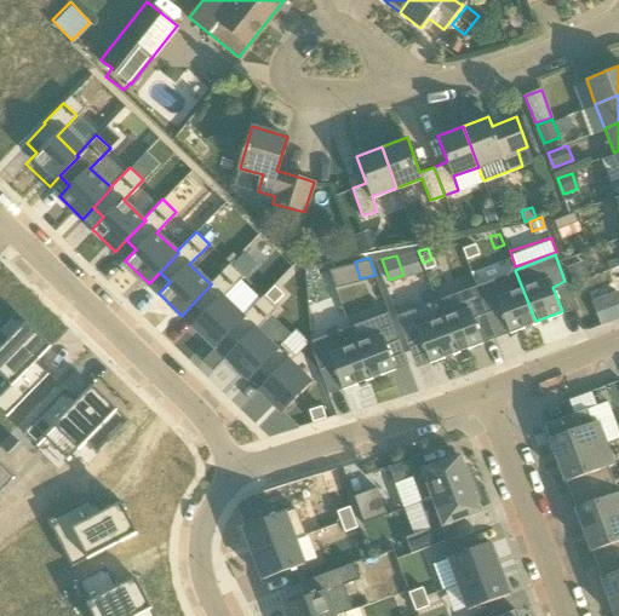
[(584,260),(567,265),(572,281),(589,275),(584,260)]
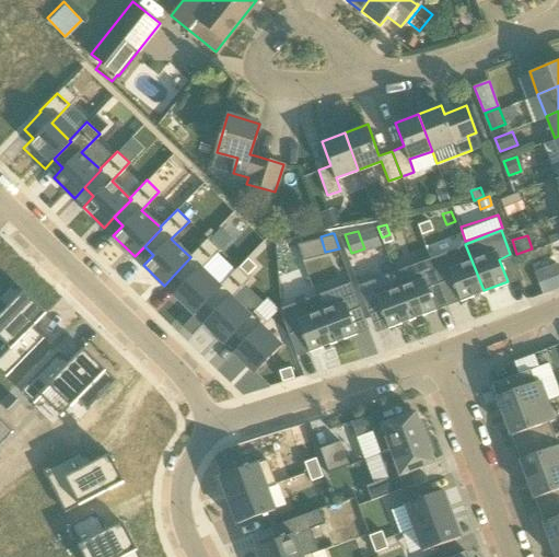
[(183,283),(173,293),(195,314),(204,304),(221,287),(220,286),(201,268),(219,250),(207,238),(189,256),(190,257),(174,275),(183,283)]
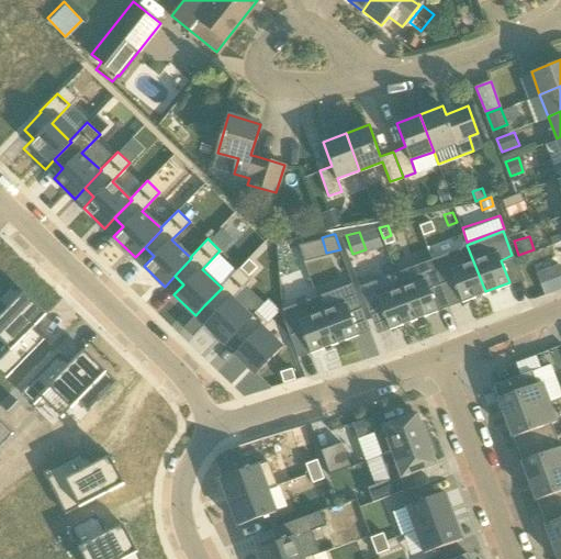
[(485,291),(467,245),(432,259),(441,282),(453,278),(462,300),(485,291)]
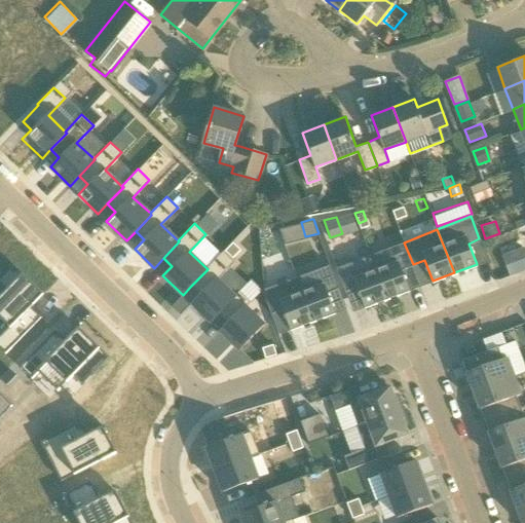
[(401,269),(412,265),(403,243),(370,255),(387,299),(409,291),(401,269)]
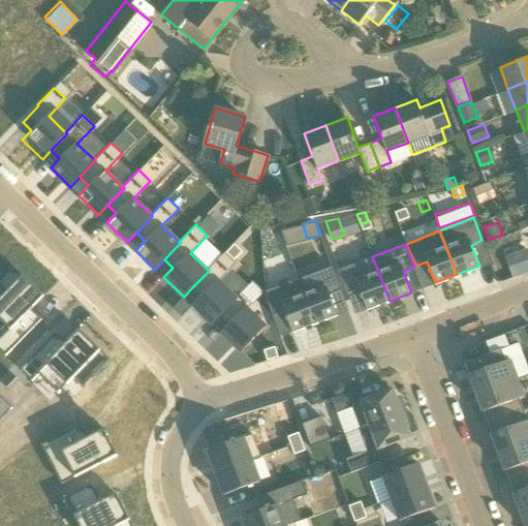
[(504,255),(511,276),(527,270),(527,248),(527,247),(504,255)]
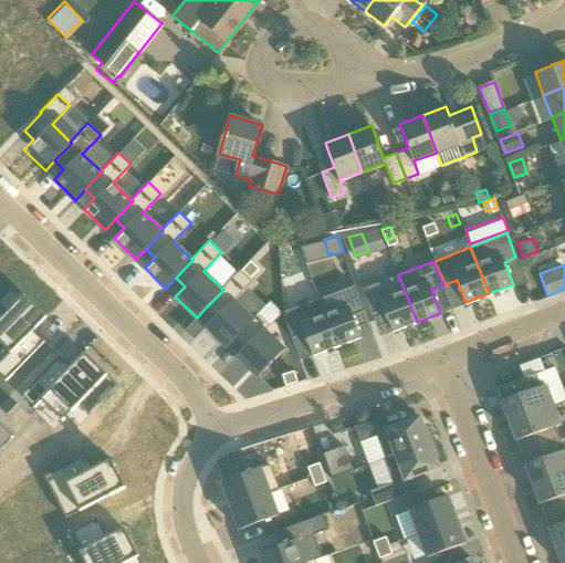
[(215,316),(206,326),(227,347),(237,336),(253,319),(252,318),(233,301),(252,282),(240,270),(222,289),(223,290),(206,308),(215,316)]
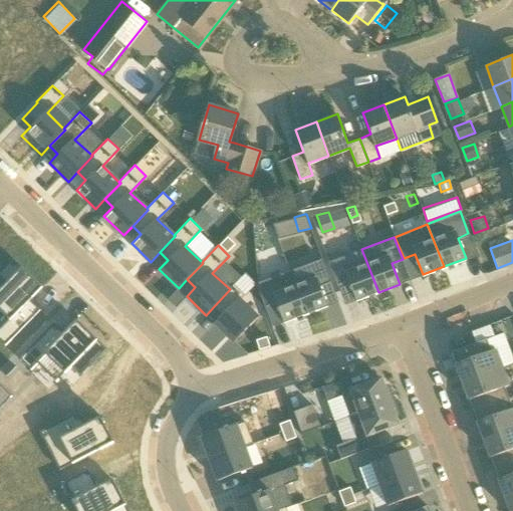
[(378,292),(361,249),(329,262),(338,284),(349,280),(357,300),(378,292)]
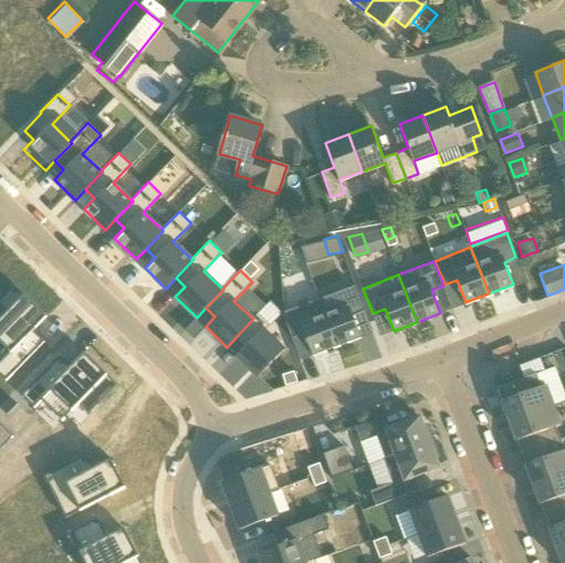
[(0,305),(6,311),(0,316),(0,341),(9,351),(0,360),(0,373),(6,379),(44,340),(33,330),(37,327),(48,315),(18,287),(14,283),(0,296),(0,305)]
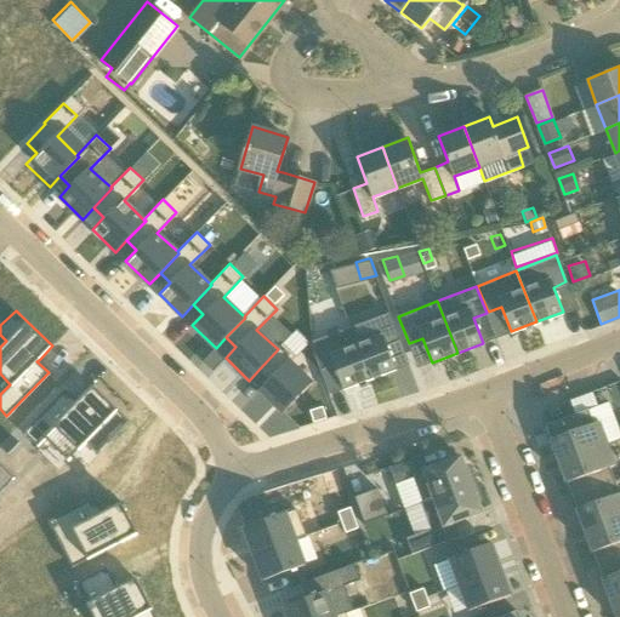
[(387,343),(400,337),(390,310),(351,326),(369,378),(397,367),(387,343)]
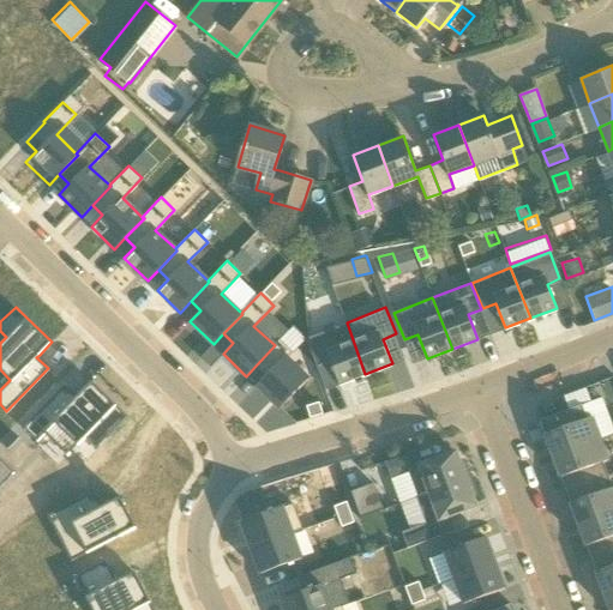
[(365,374),(347,322),(308,338),(311,344),(308,345),(317,366),(330,360),(340,385),(365,374)]
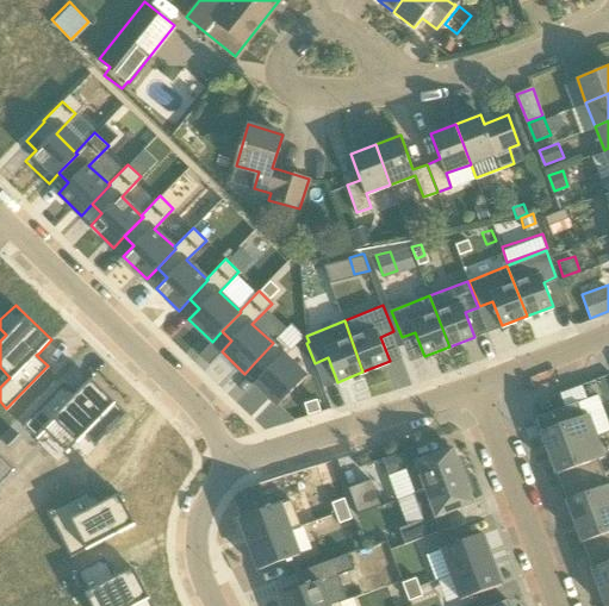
[(265,372),(254,383),(278,406),(287,394),(306,375),(304,374),(285,355),(304,335),(291,323),(272,342),(273,343),(255,362),(265,372)]
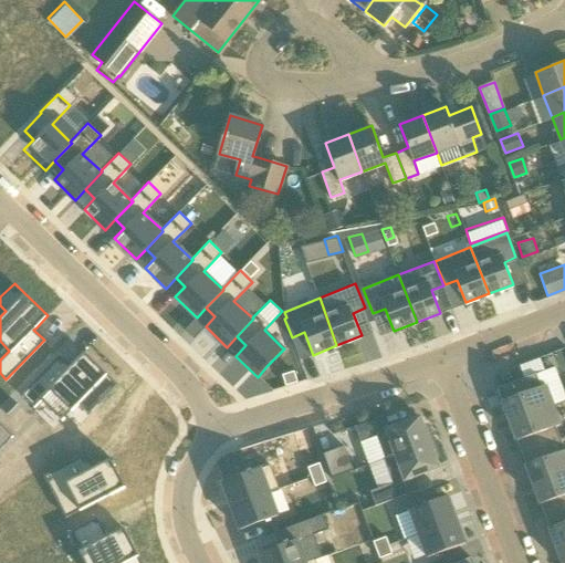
[(59,354),(21,394),(34,406),(41,399),(50,389),(71,410),(77,403),(89,392),(100,402),(117,383),(114,379),(84,350),(72,362),(70,364),(59,354)]
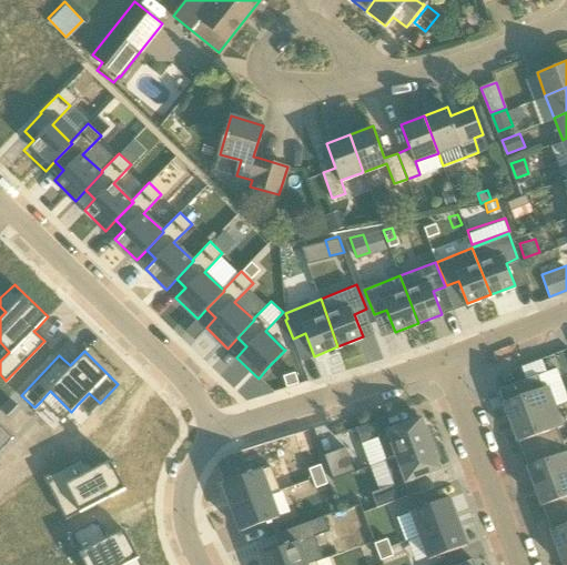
[(513,410),(516,420),(556,405),(548,384),(545,386),(539,373),(500,387),(510,411),(513,410)]
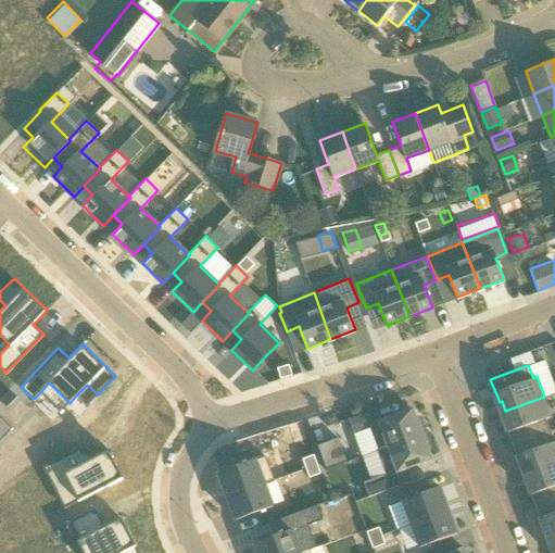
[(514,442),(552,429),(546,416),(551,414),(544,397),(505,411),(508,418),(505,419),(514,442)]
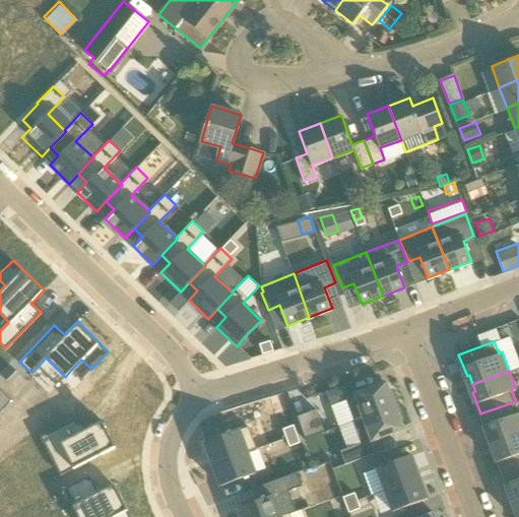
[(364,417),(398,404),(392,389),(389,390),(386,382),(355,393),(350,381),(326,390),(331,404),(345,398),(353,421),(364,417)]
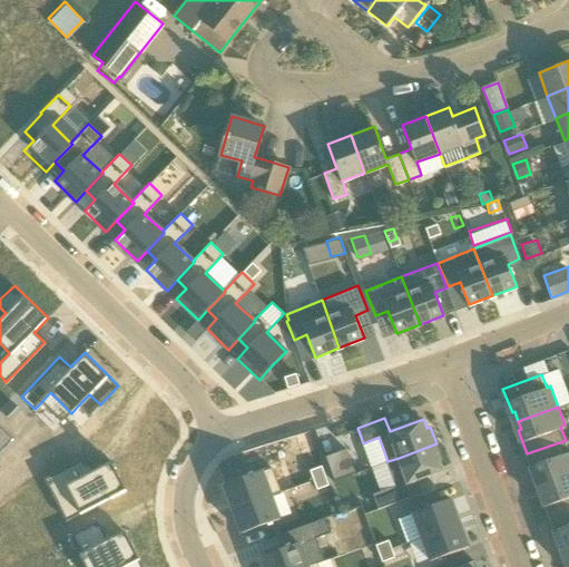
[(0,450),(12,438),(0,426),(0,450)]
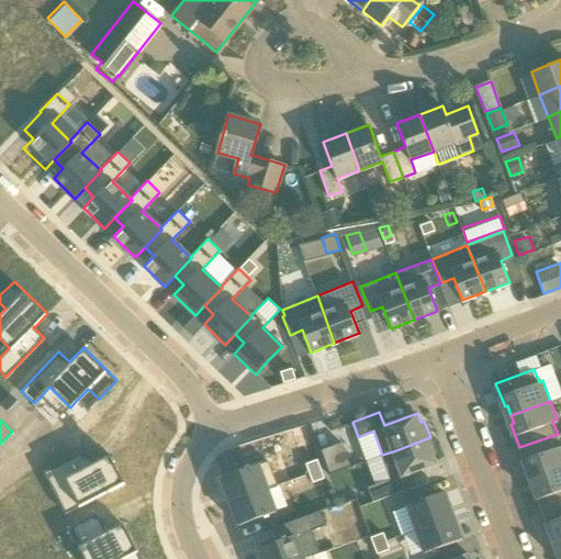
[(531,470),(534,478),(560,467),(560,442),(558,434),(519,447),(528,471),(531,470)]
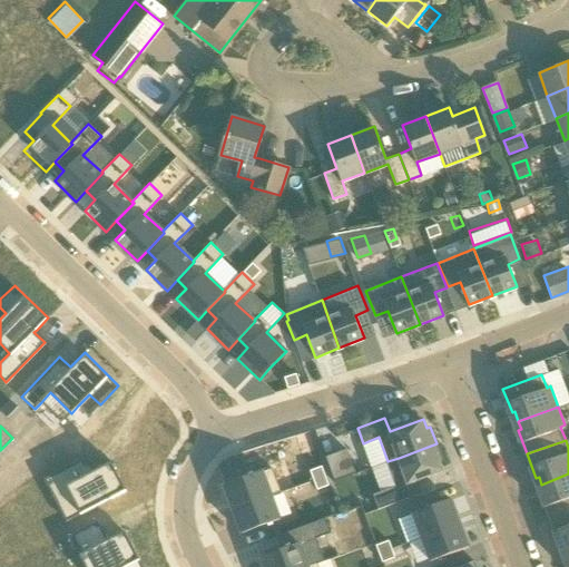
[(437,443),(399,458),(408,481),(441,469),(438,460),(442,459),(437,443)]
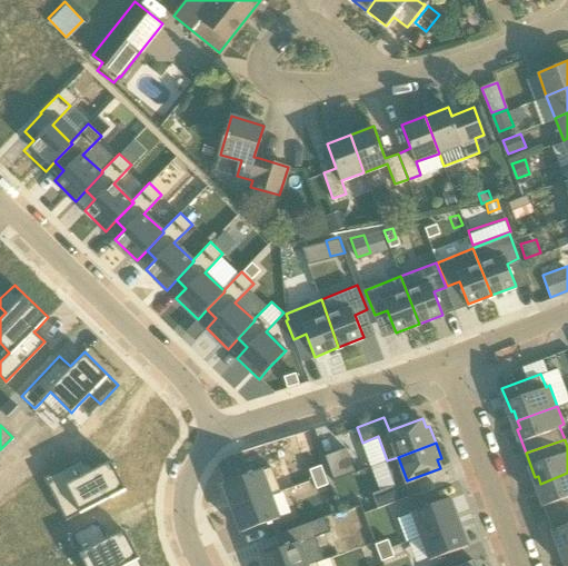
[(346,447),(325,455),(334,478),(355,470),(346,447)]
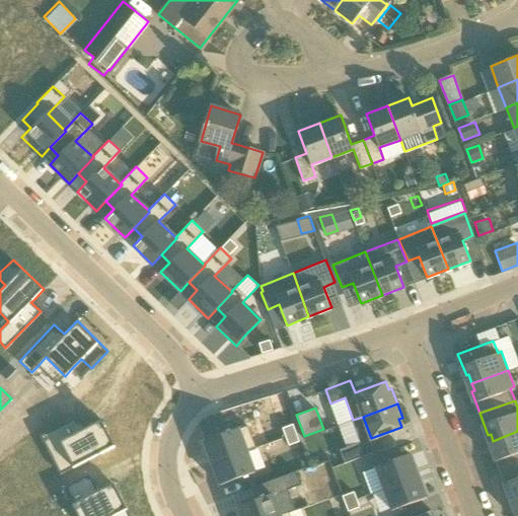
[(79,415),(41,435),(49,451),(61,473),(100,452),(115,445),(103,424),(105,423),(103,421),(101,421),(100,420),(85,428),(79,415)]
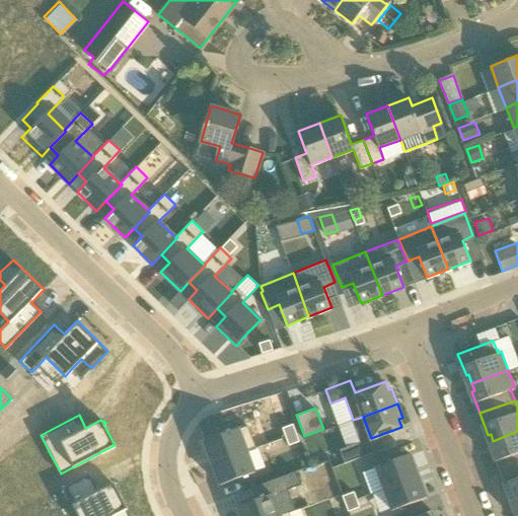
[(238,429),(204,442),(212,463),(246,450),(238,429)]
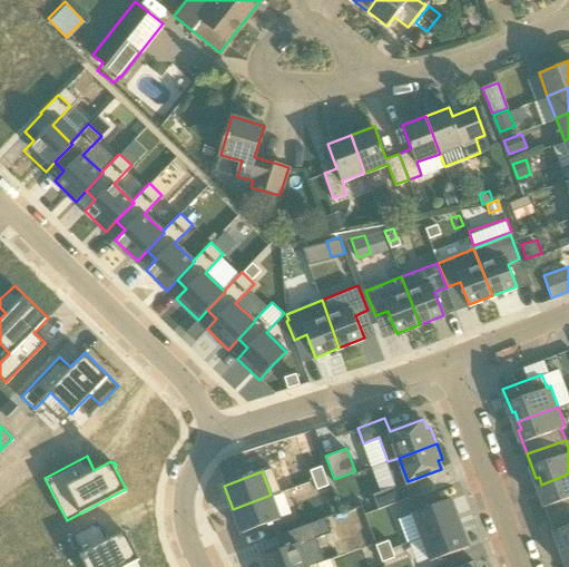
[(568,473),(541,485),(545,492),(541,494),(550,517),(568,510),(568,473)]
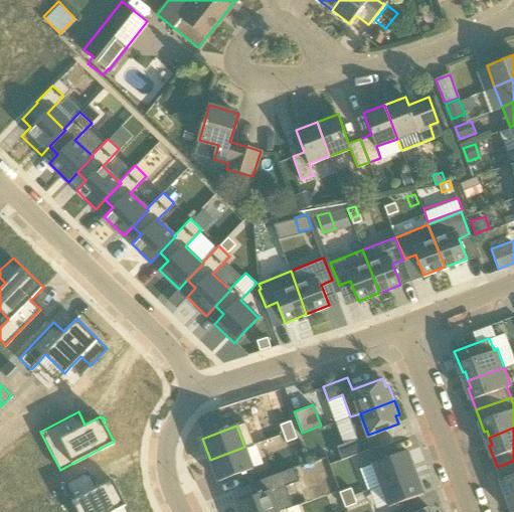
[(244,447),(210,460),(218,481),(252,469),(244,447)]
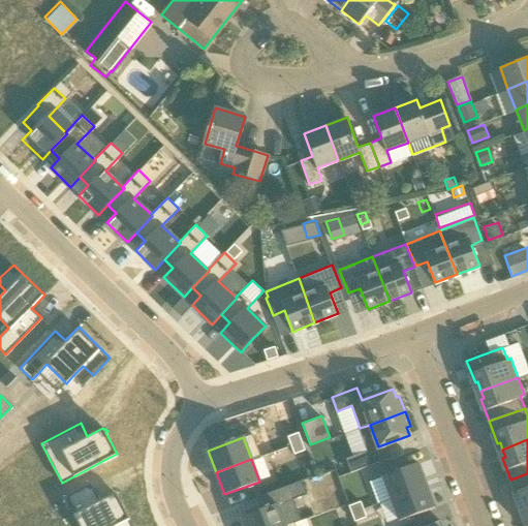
[(382,475),(391,497),(427,485),(418,462),(382,475)]
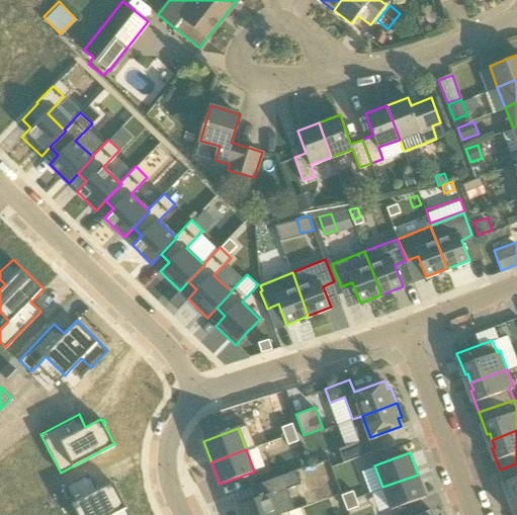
[(511,491),(513,498),(516,496),(516,463),(500,469),(508,492),(511,491)]
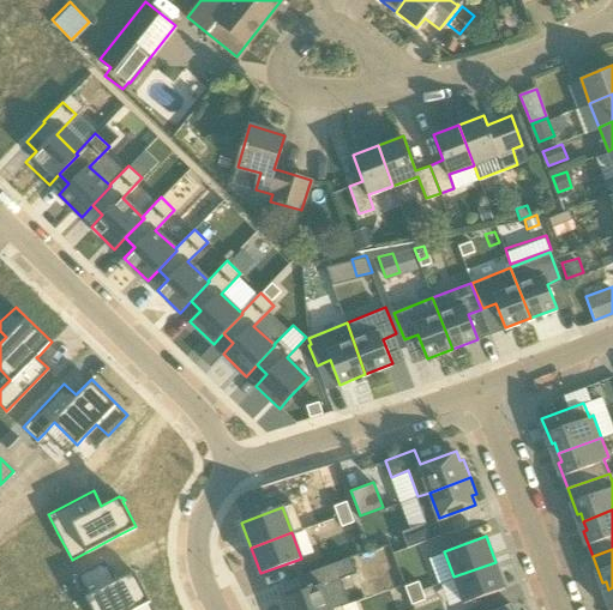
[(104,560),(77,574),(88,595),(85,596),(92,609),(155,609),(134,569),(119,578),(115,579),(104,560)]
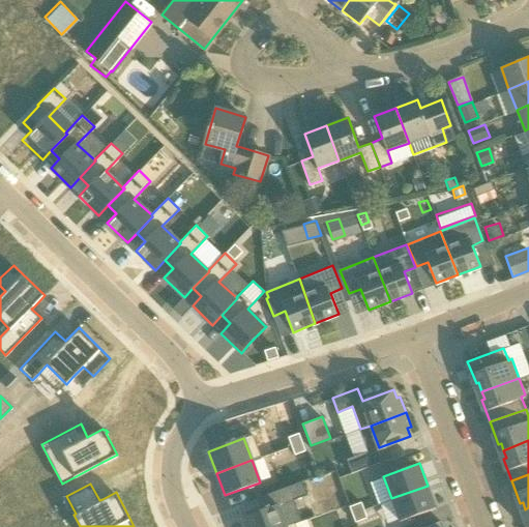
[(436,507),(428,486),(391,498),(400,521),(436,507)]
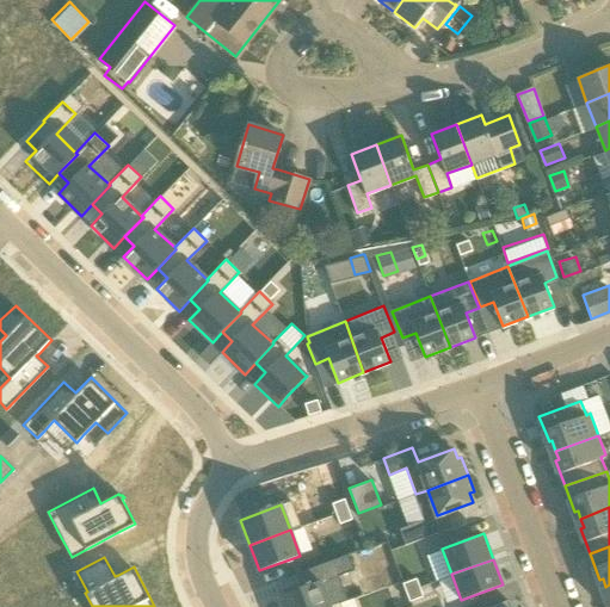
[(402,582),(406,592),(419,586),(417,577),(402,582)]
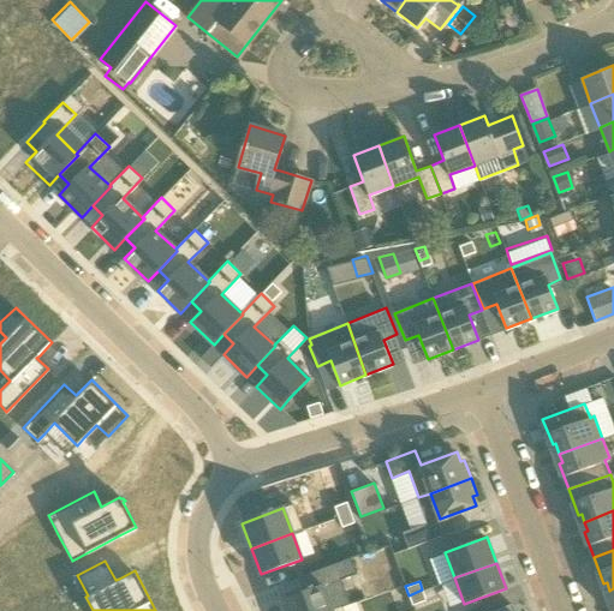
[(322,585),(281,600),(285,610),(331,610),(332,610),(322,585)]
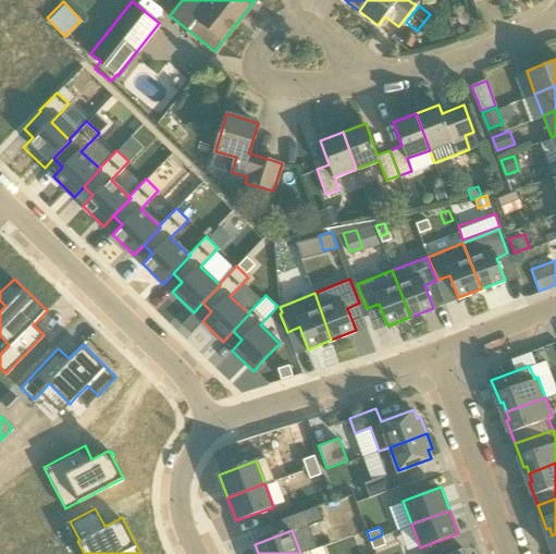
[(385,543),(382,534),(370,540),(373,548),(385,543)]
